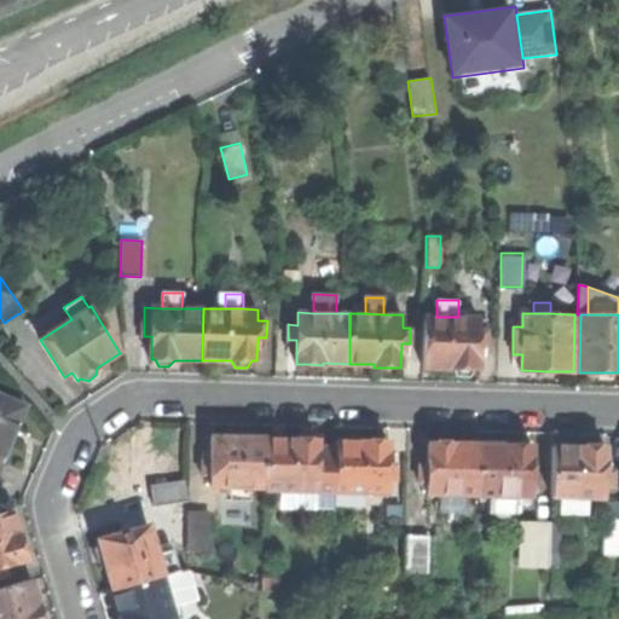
[(437,317),(423,317),(423,368),(439,368),(453,368),(457,376),(469,376),(474,369),(479,369),(479,347),(489,347),(489,329),(480,329),(480,317),(458,317),(437,317)]
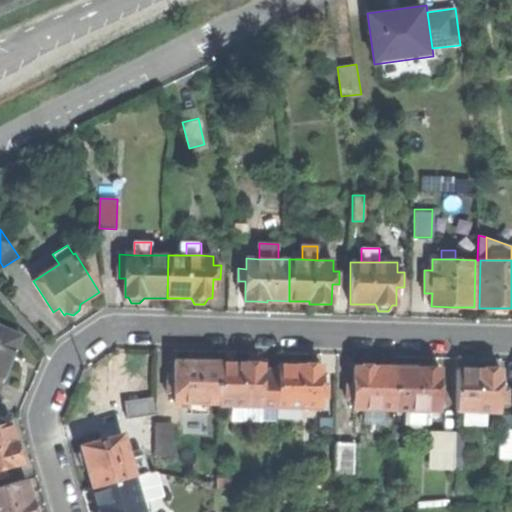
[(0,383),(6,369),(19,337),(0,328),(0,383)]
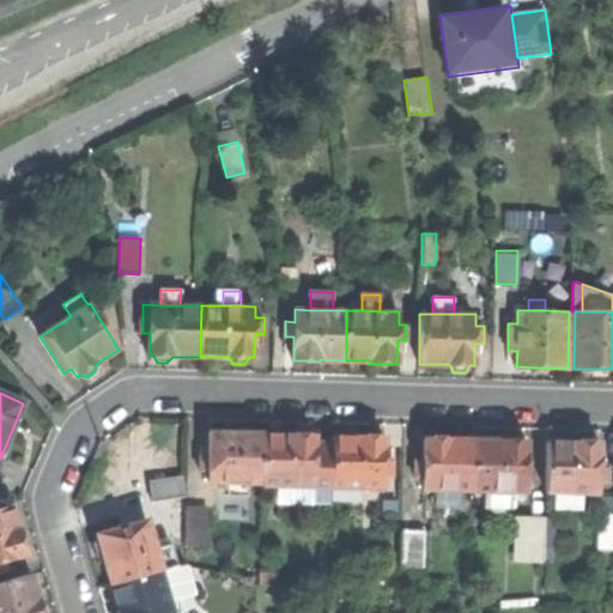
[(207,483),(259,484),(261,434),(236,434),(210,432),(208,455),(200,455),(199,469),(208,469),(207,483)]
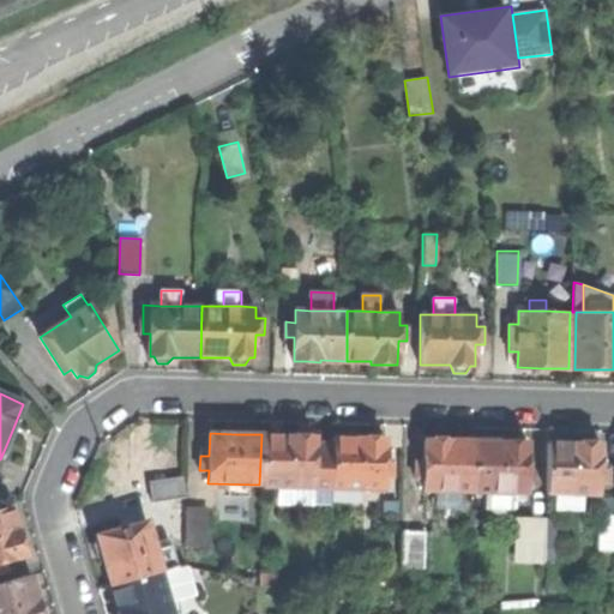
[(288,437),(264,435),(263,487),(277,487),(294,488),(314,488),(315,474),(324,475),(325,459),(315,458),(317,435),(299,435),(288,435),(288,437)]
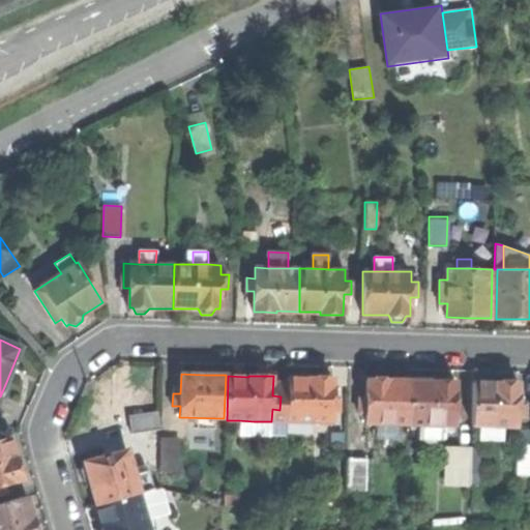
[(310,379),(288,379),(287,422),(299,422),(332,423),(332,412),(341,412),(341,399),(333,399),(333,378),(321,377),(310,377),(310,379)]
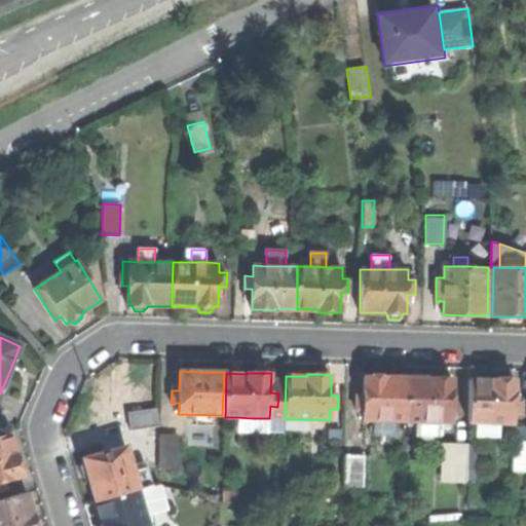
[(374,436),(397,437),(397,421),(408,421),(408,379),(388,379),(388,377),(377,377),(365,376),(365,397),(358,397),(358,410),(364,410),(364,420),(374,420),(374,436)]
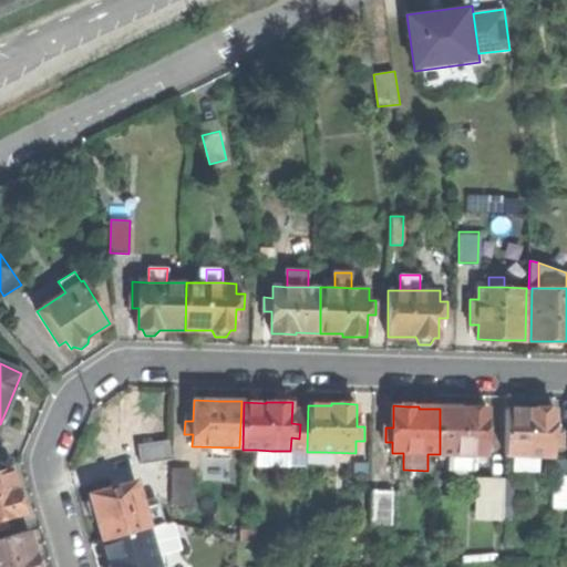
[(463,409),(440,409),(440,454),(450,454),(473,455),(486,455),(486,445),(495,445),(495,429),(486,429),(487,408),(474,408),(463,408),(463,409)]
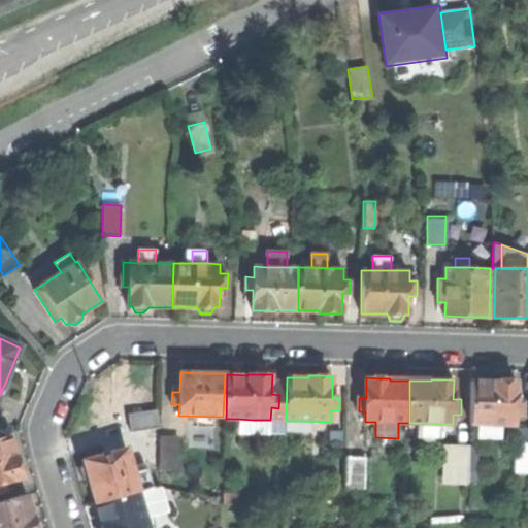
[(497,425),(516,426),(516,416),(524,416),(524,402),(517,401),(517,381),(503,381),(494,381),(494,383),(471,382),(470,425),(483,425),(497,425)]
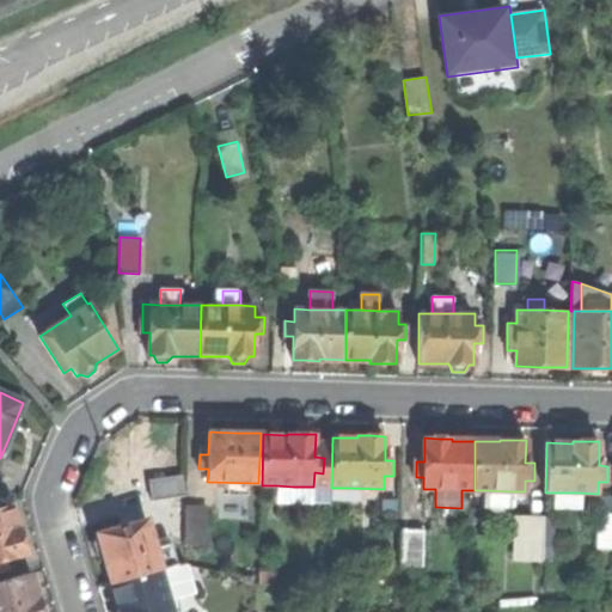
[(150,481),(153,501),(185,495),(181,475),(150,481)]
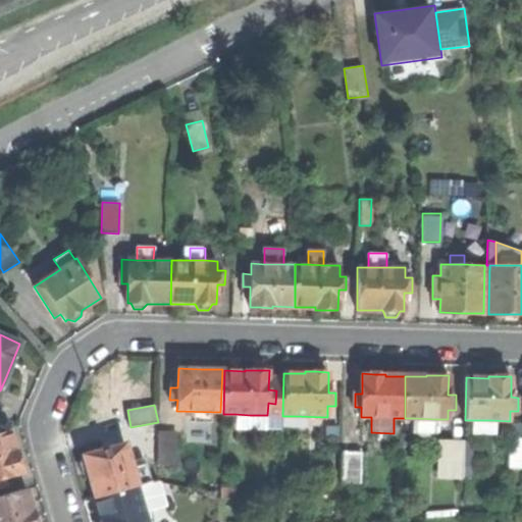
[(250,425),(250,415),(236,414),(236,424),(250,425)]
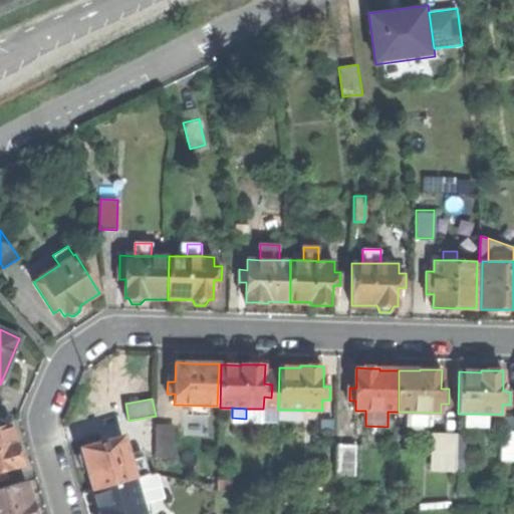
[(429,422),(429,413),(408,412),(408,421),(429,422)]
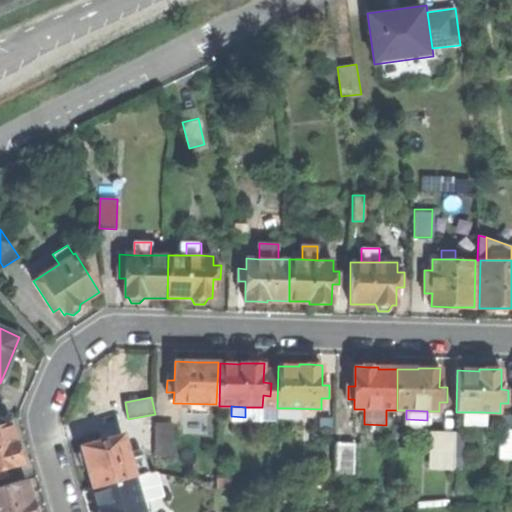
[(482,421),(482,412),(468,412),(468,421),(482,421)]
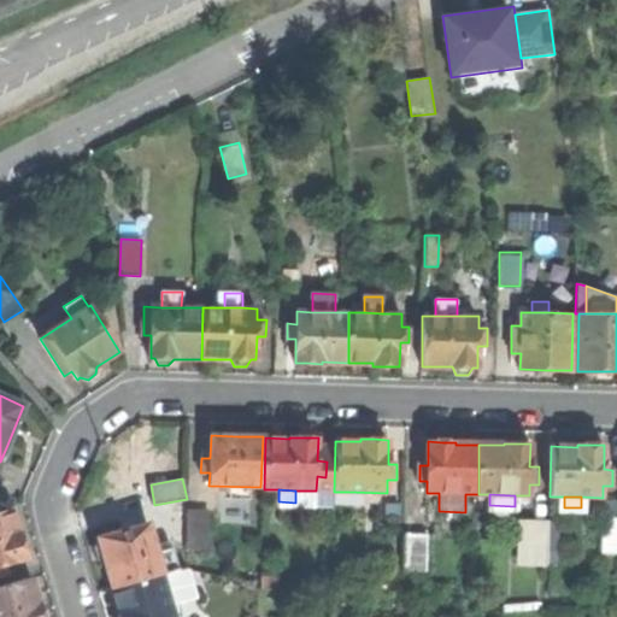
[(0,566),(25,559),(18,535),(11,510),(0,512),(0,566)]
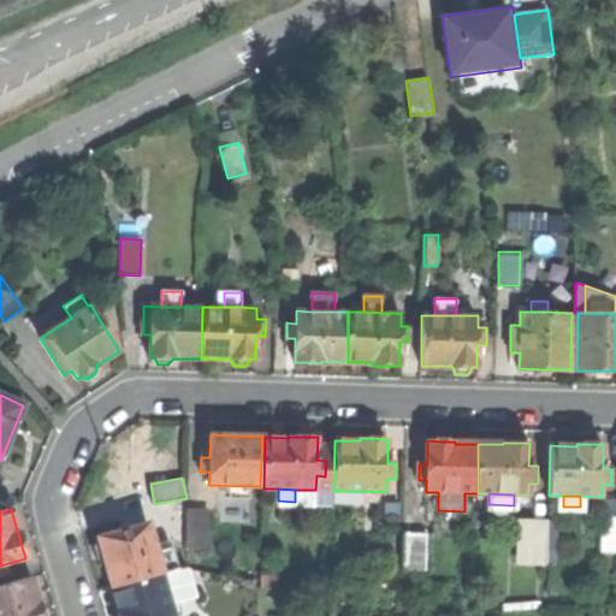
[(208,511),(188,510),(187,549),(208,549),(208,511)]
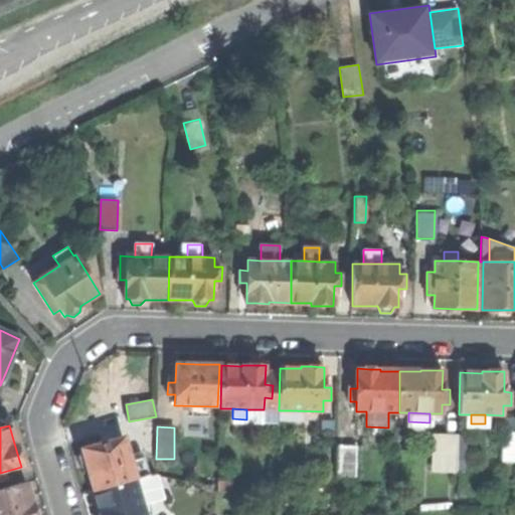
[(503,461),(514,461),(514,433),(504,433),(503,461)]
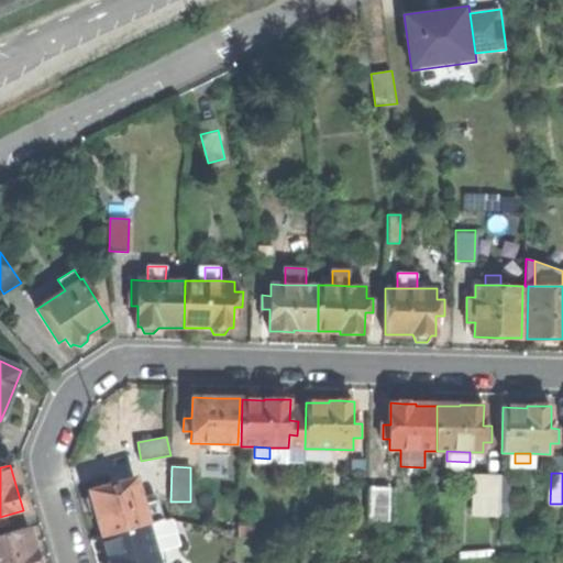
[(500,476),(485,476),(484,506),(500,506),(500,476)]
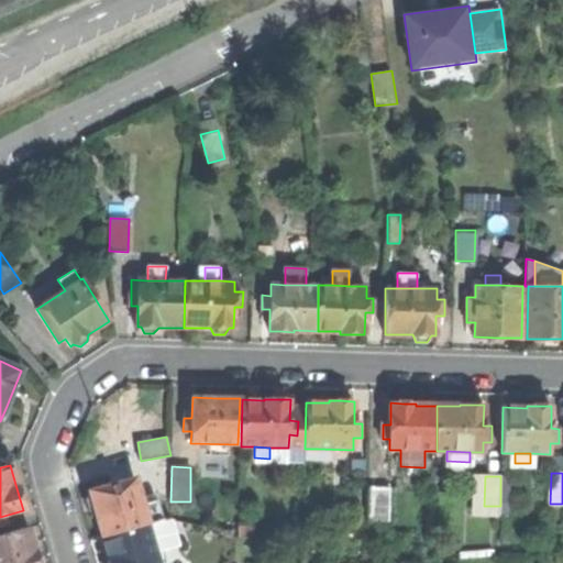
[(98,526),(101,538),(147,525),(142,506),(134,478),(88,492),(89,495),(85,499),(88,511),(95,515),(98,526)]
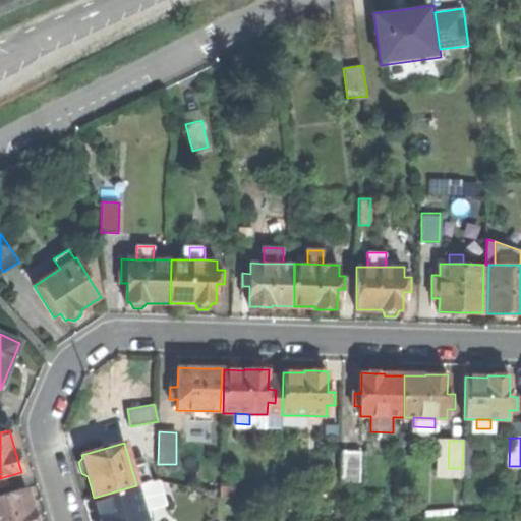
[(360,452),(342,451),(341,481),(359,482),(360,452)]
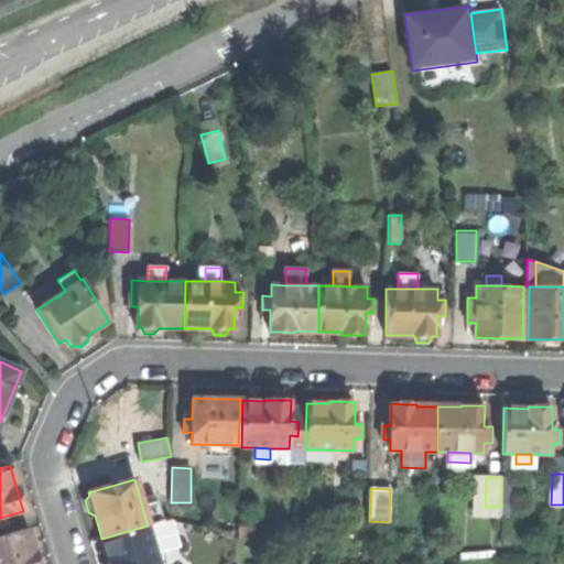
[(155,502),(142,507),(148,525),(161,521),(155,502)]
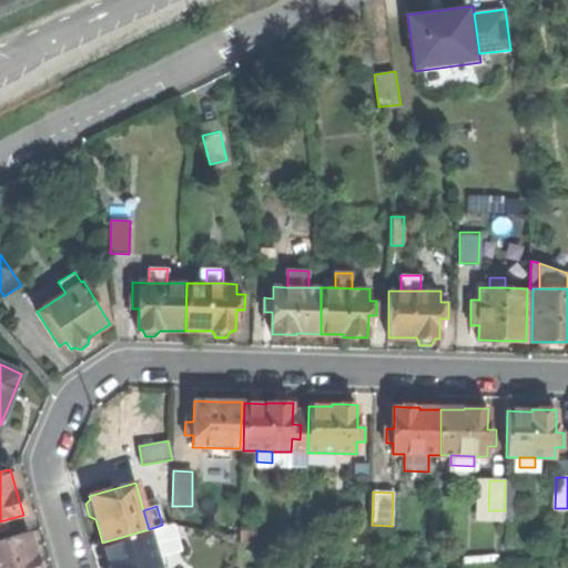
[(162,525),(149,529),(156,556),(180,549),(172,523),(162,525)]
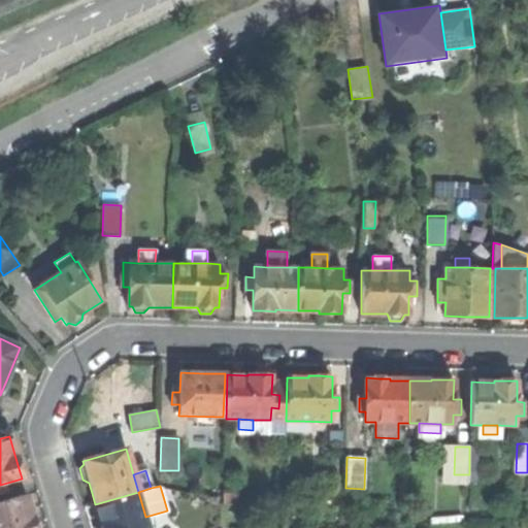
[(100,527),(147,527),(145,517),(138,492),(95,504),(101,524),(99,525),(100,527)]
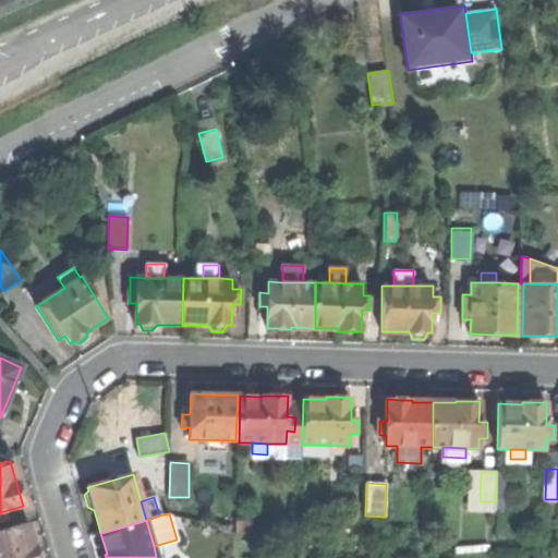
[(252,521),(237,521),(238,532),(252,532),(252,521)]
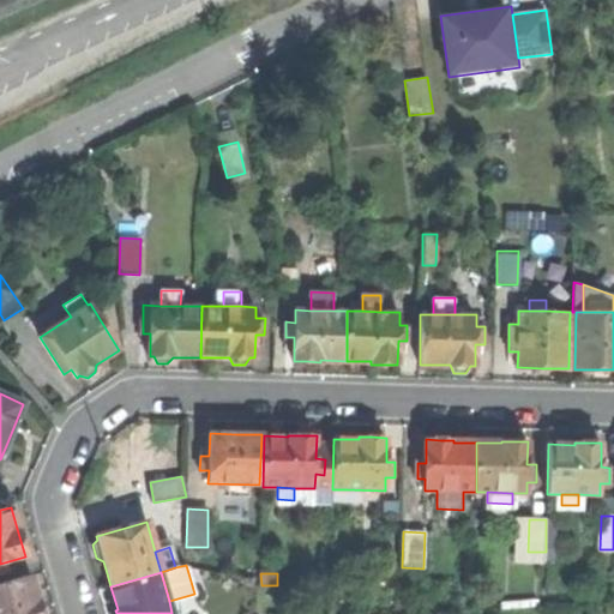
[(0,613),(42,613),(41,608),(38,597),(36,597),(30,575),(0,582),(0,613)]
